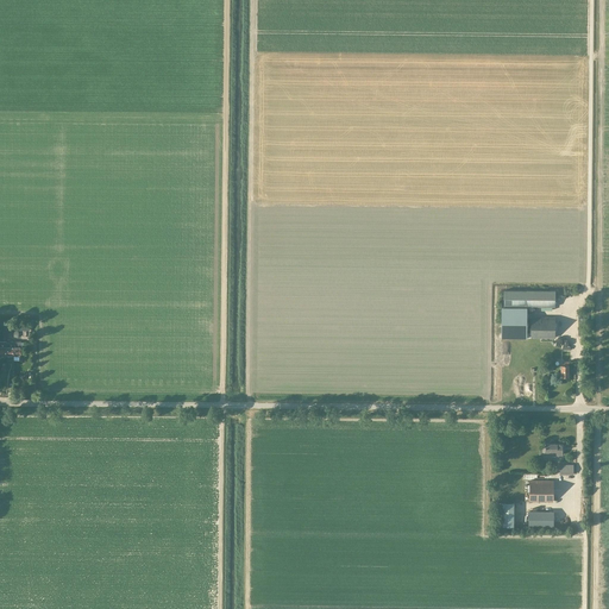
[(501,338),(531,338),(554,338),(554,318),(532,316),(532,333),(527,333),(527,307),(556,307),(556,290),(503,290),(503,307),(501,307),(501,338)]
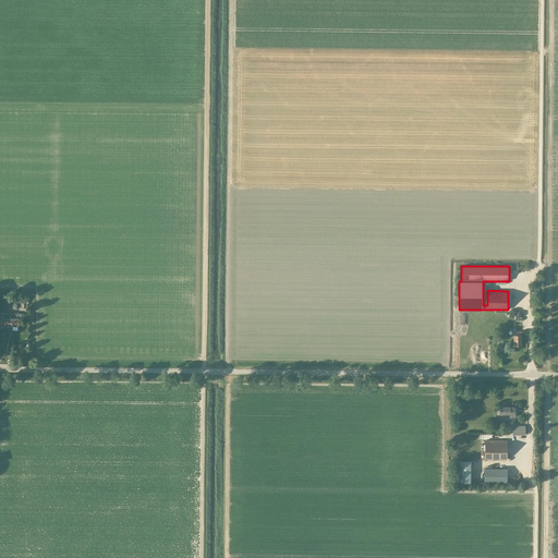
[(514,407),(510,407),(499,407),(499,410),(498,410),(498,414),(504,415),(504,413),(510,413),(510,416),(514,416),(514,407)]
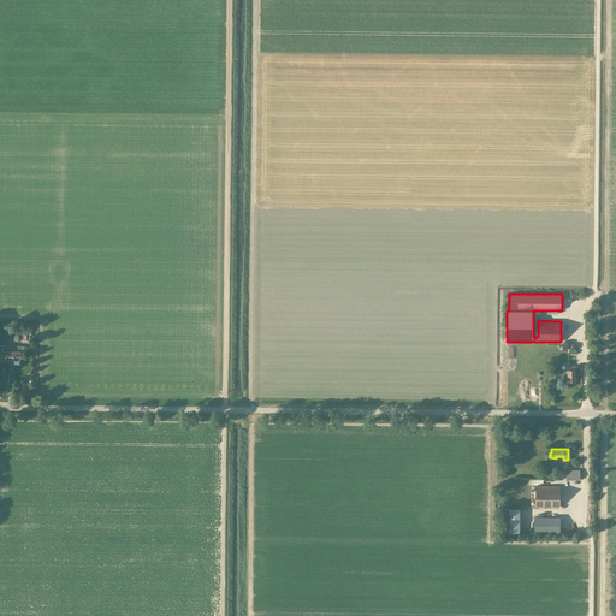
[(535,486),(535,507),(560,507),(560,486),(535,486)]
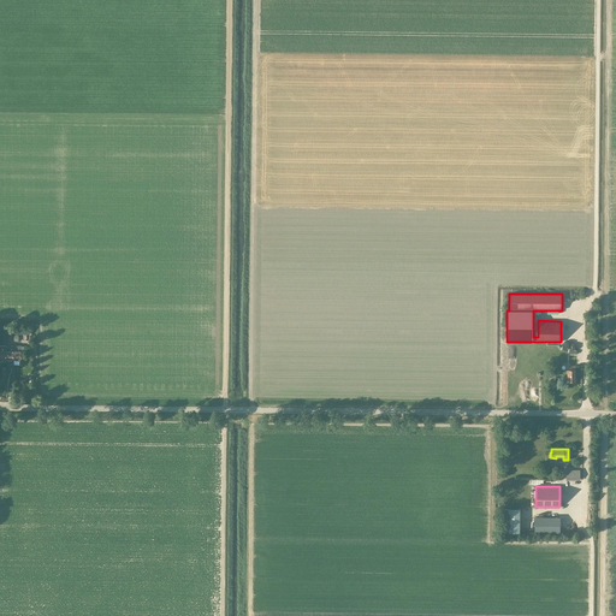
[(505,508),(504,533),(520,533),(520,508),(505,508)]
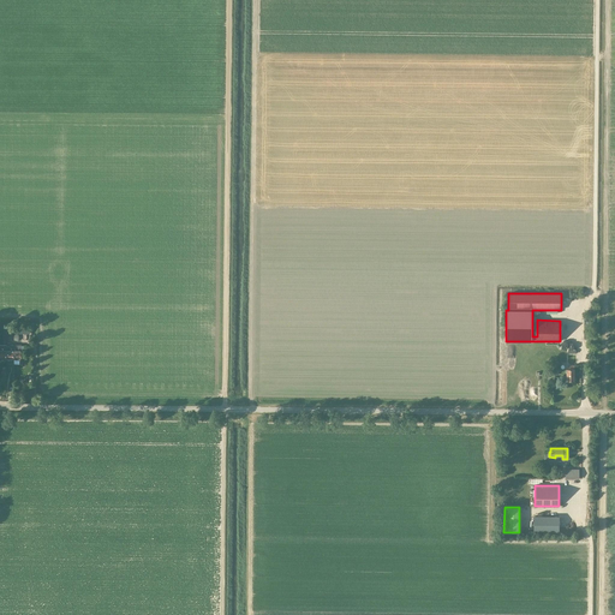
[(559,518),(535,517),(533,532),(559,532),(559,518)]
